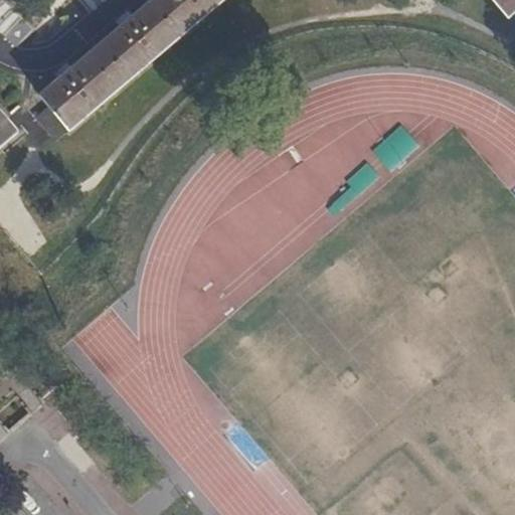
[(59,79),(39,97),(47,106),(68,131),(221,0),(154,0),(133,17),(130,13),(119,23),(122,27),(71,70),(67,65),(56,75),(59,79)]
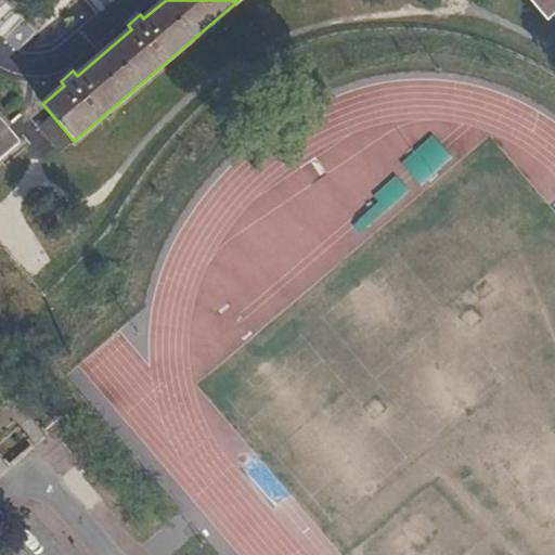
[(554,0),(536,0),(551,16),(554,12),(554,0)]
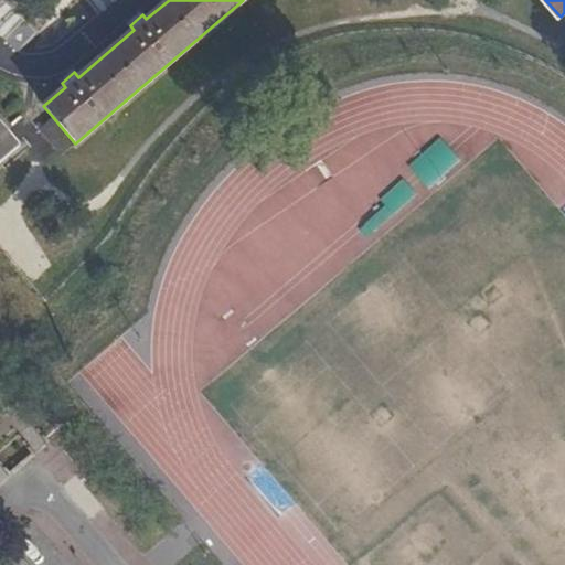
[(52,116),(35,131),(59,158),(75,144),(52,116)]
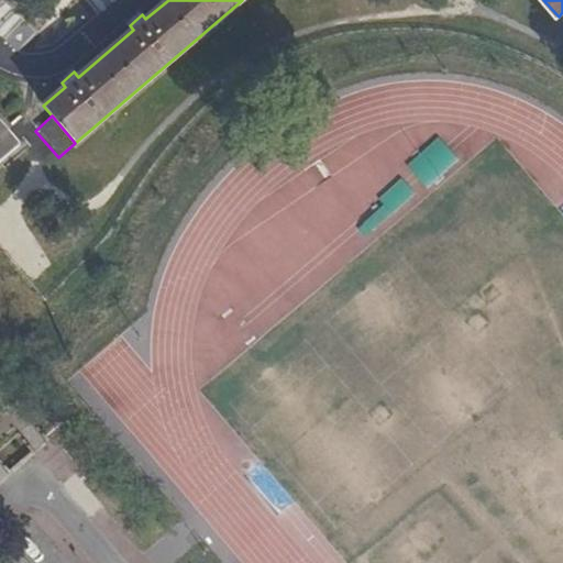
[(0,159),(20,144),(0,120),(0,159)]
